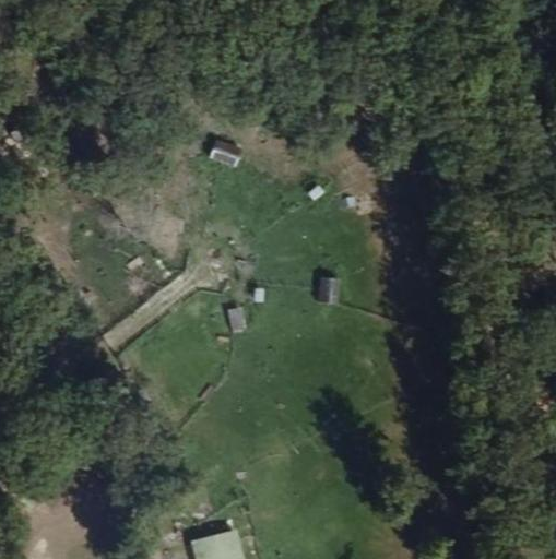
[(216,123),(211,149),(243,155),(248,131),(216,123)]
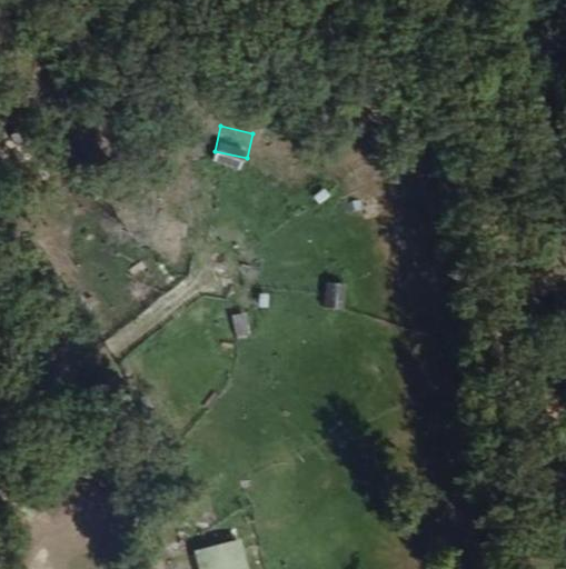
[(214,162),(239,170),(244,159),(217,150),(214,162)]
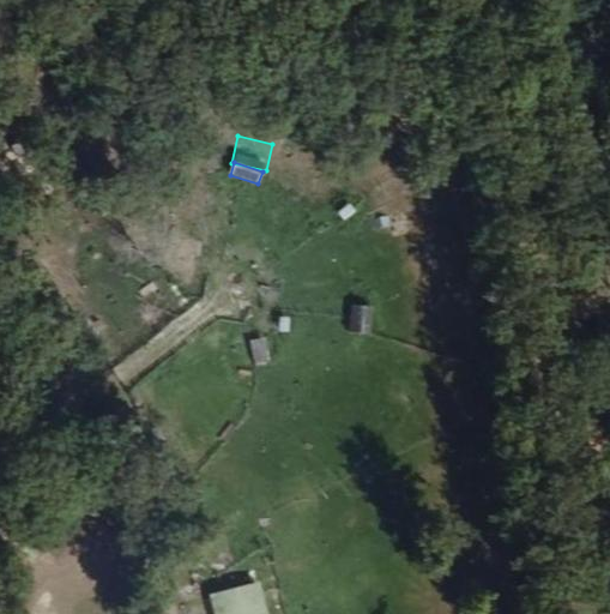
[(372,332),(374,306),(358,305),(356,331),(372,332)]
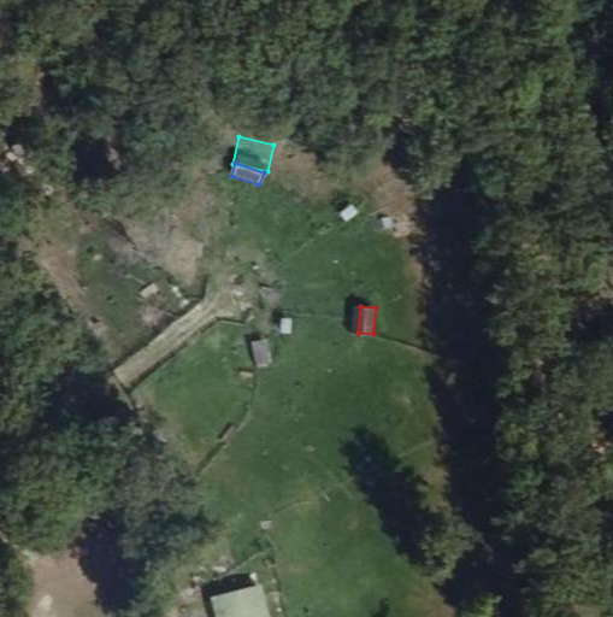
[(253,341),(257,366),(271,365),(269,339),(253,341)]
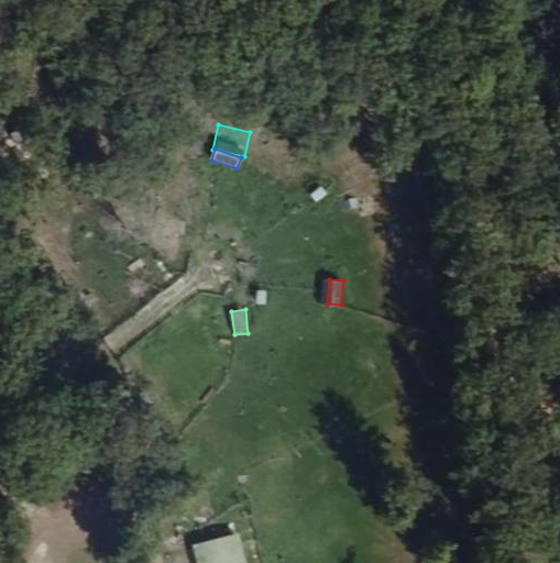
[(242,562),(237,539),(188,551),(191,562),(242,562)]
